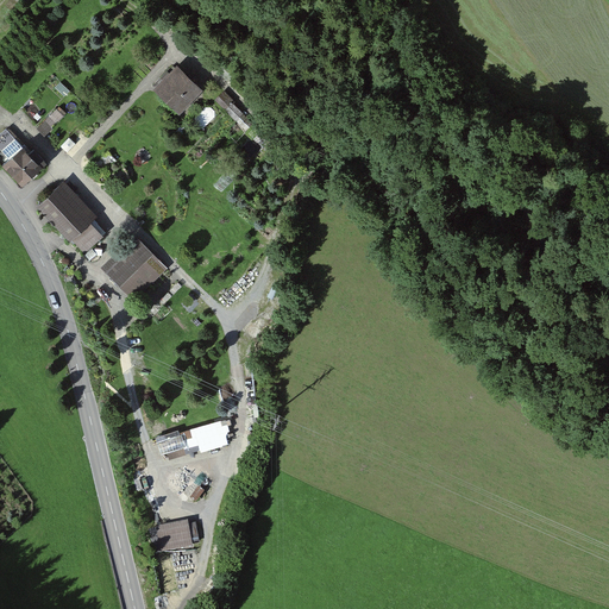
[(154,90),(180,117),(203,92),(177,67),(154,90)]
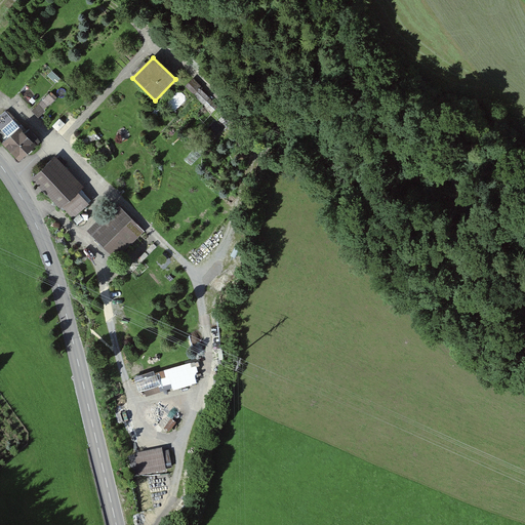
[(51,91),(33,110),(40,117),(58,99),(51,91)]
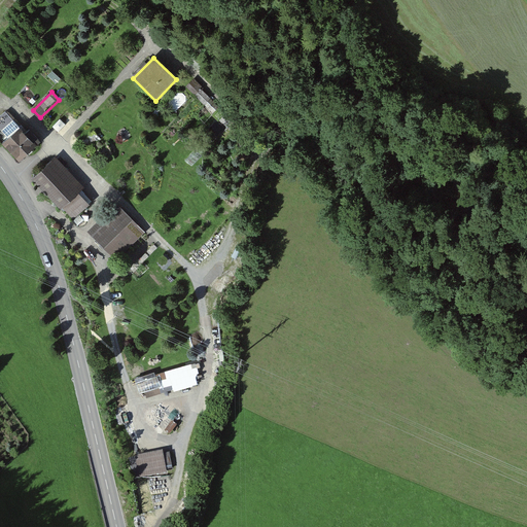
[(2,144),(19,163),(40,142),(30,131),(26,134),(20,128),(2,144)]
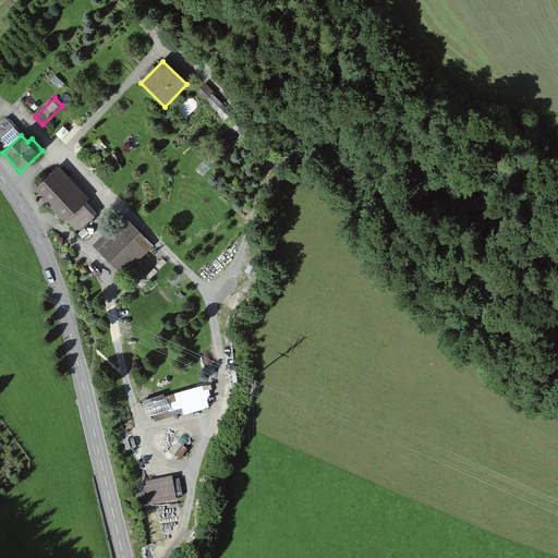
[(95,217),(83,205),(89,199),(59,167),(34,190),(64,222),(67,220),(79,233),(95,217)]
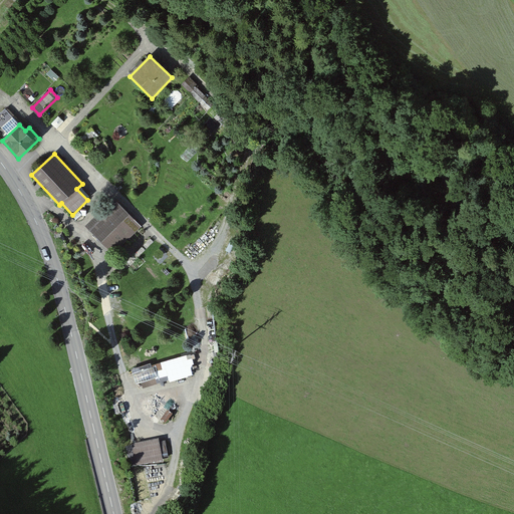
[(113,255),(142,227),(113,199),(85,226),(113,255)]
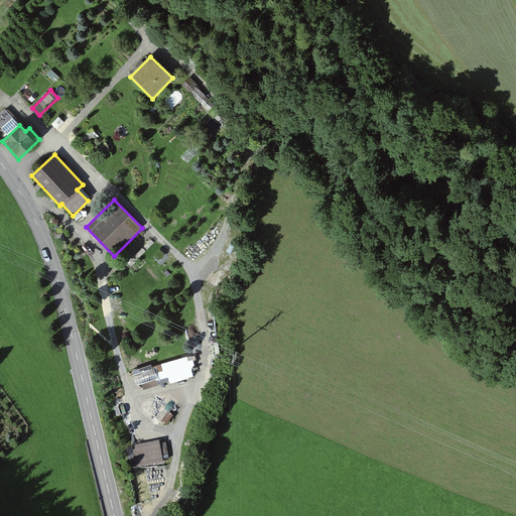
[(178,360),(164,365),(169,379),(183,374),(178,360)]
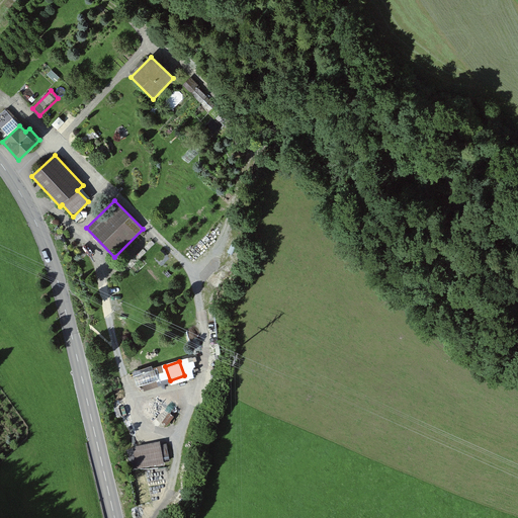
[(165,464),(160,442),(133,447),(138,469),(165,464)]
